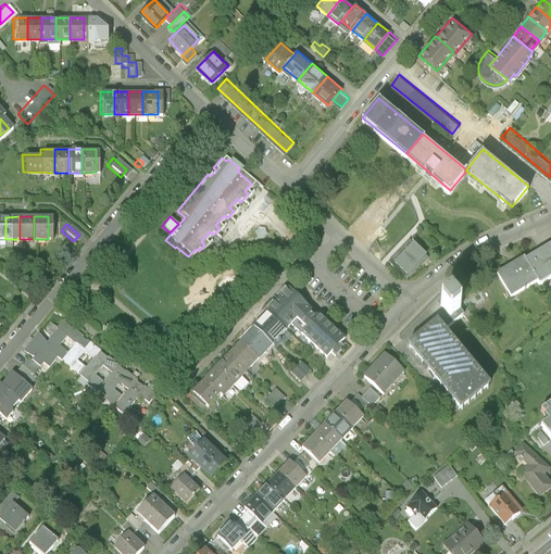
[(410,236),(388,257),(408,275),(428,253),(410,236)]
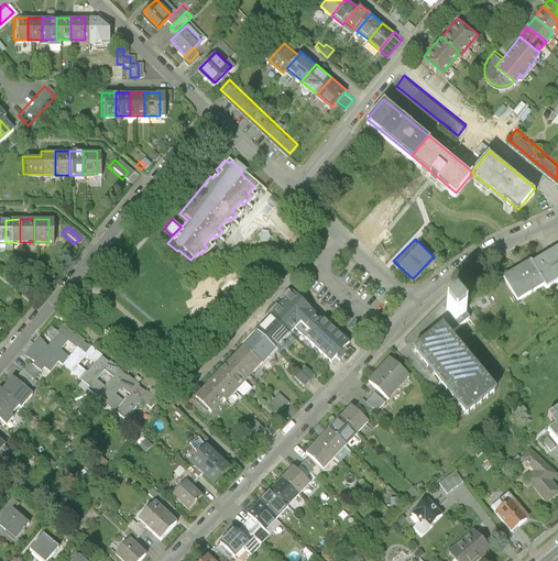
[(557,244),(533,260),(545,281),(547,284),(557,276),(557,244)]
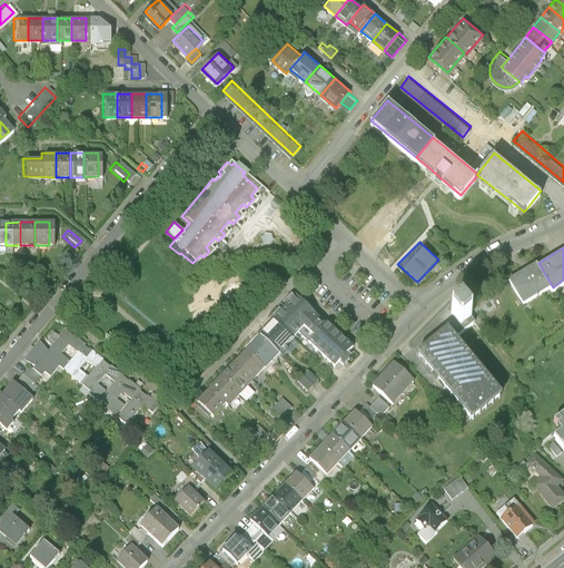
[(524,301),(551,284),(538,263),(537,261),(510,277),(524,301)]
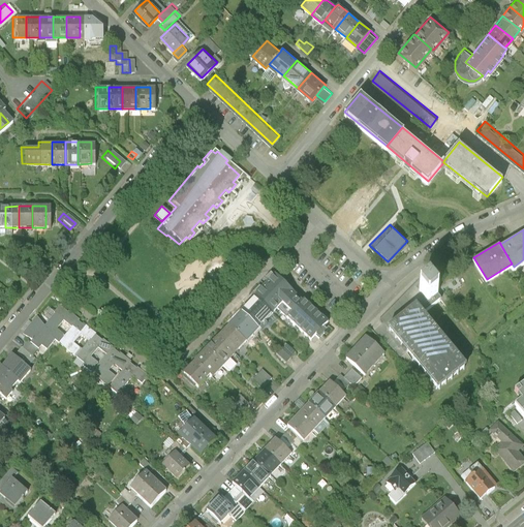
[(254,291),(255,292),(273,309),(275,306),(298,328),(313,311),(274,272),(254,291)]
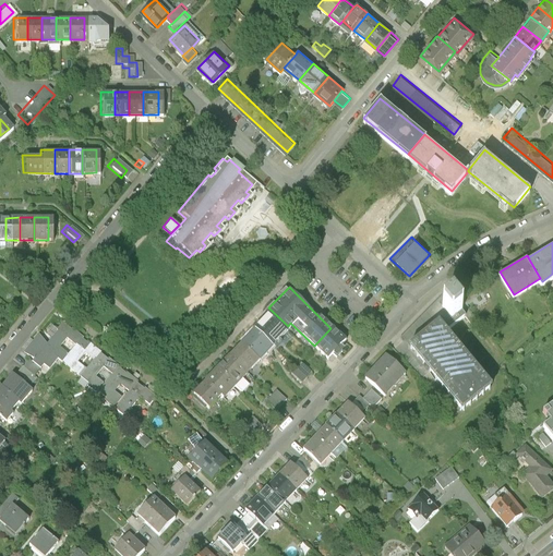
[(491,383),(447,328),(468,312),(447,287),(404,333),(409,340),(408,341),(460,407),(491,383)]
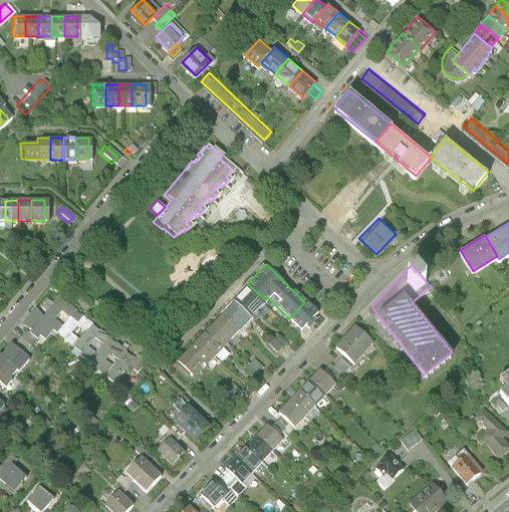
[(248,284),(236,297),(253,312),(265,300),(248,284)]
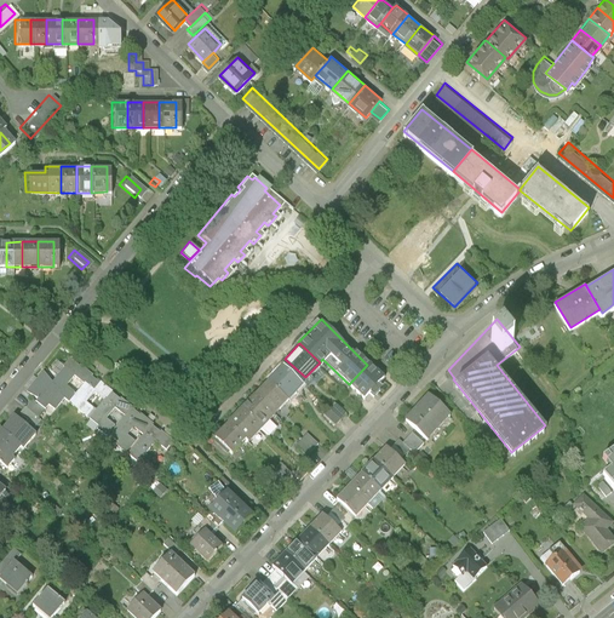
[(45,368),(28,388),(38,394),(36,396),(46,405),(50,400),(56,405),(66,394),(70,398),(76,389),(67,381),(75,371),(85,379),(93,370),(81,361),(80,362),(72,355),(53,378),(45,368)]
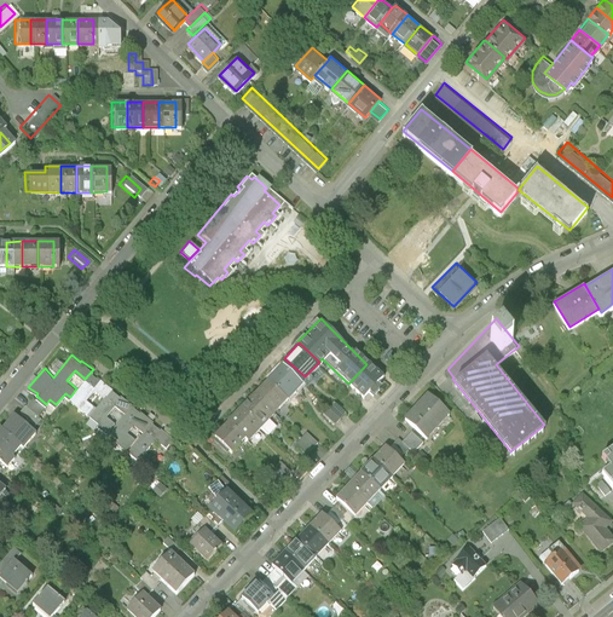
[(290,391),(305,376),(284,358),(271,373),(290,391)]
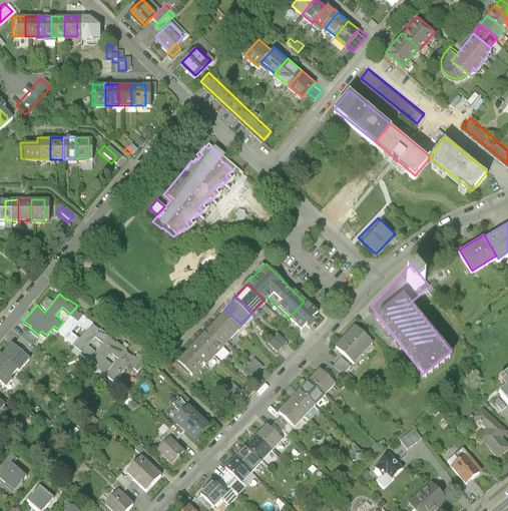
[(316,313),(304,302),(289,318),(300,329),(316,313)]
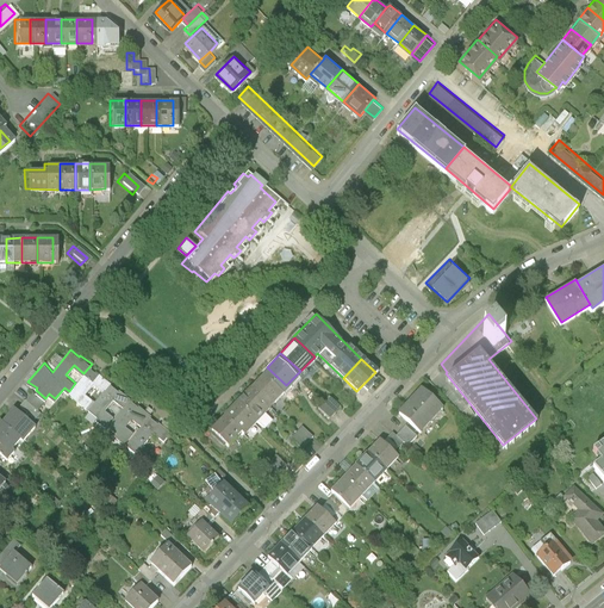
[(111,380),(92,364),(83,373),(75,383),(69,391),(88,408),(95,399),(85,391),(94,382),(104,390),(110,382),(111,380)]
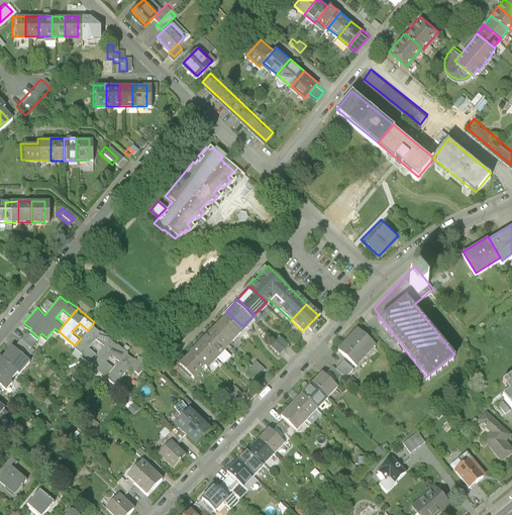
[(230,339),(242,326),(226,311),(214,323),(230,339)]
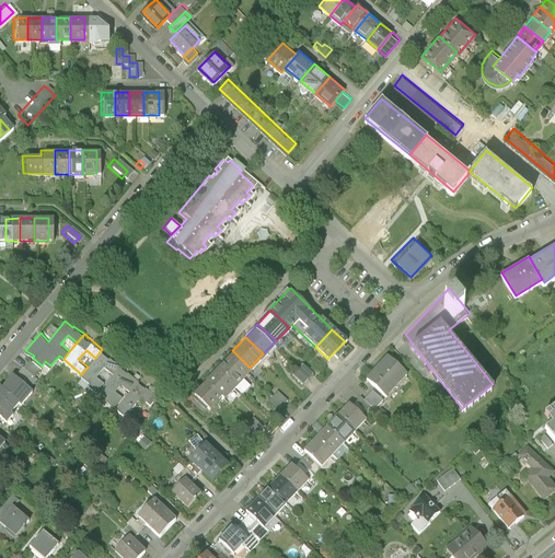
[(110,357),(101,350),(95,358),(88,367),(81,374),(91,382),(101,370),(111,378),(120,365),(120,364),(111,356),(110,357)]
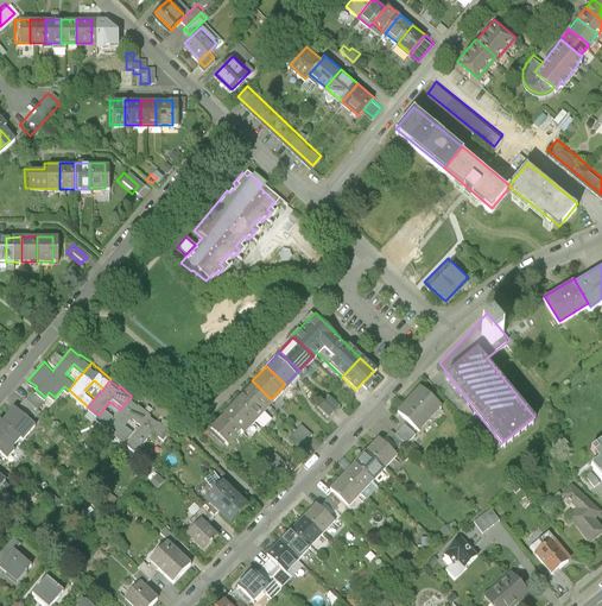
[(257,414),(271,399),(252,380),(238,395),(257,414)]
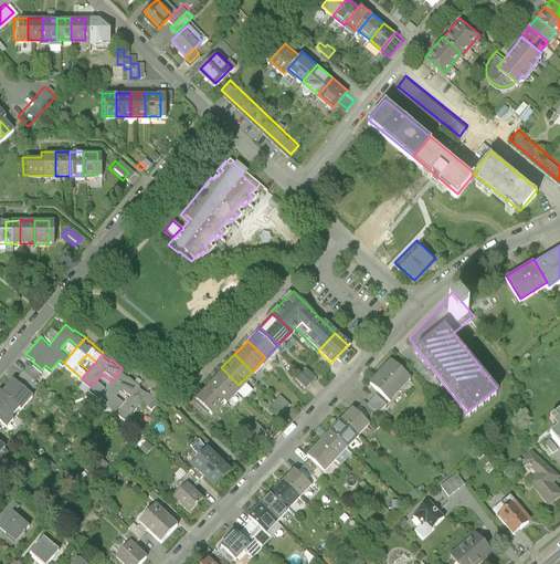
[(411,376),(390,357),(370,379),(390,398),(411,376)]
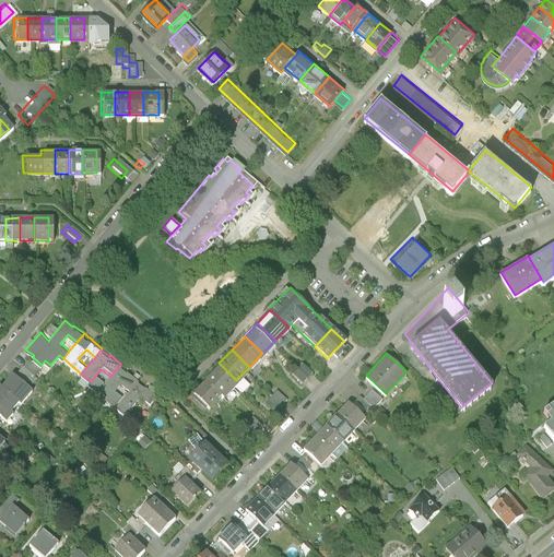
[(31,355),(24,363),(38,375),(45,367),(42,365),(33,357),(31,355)]
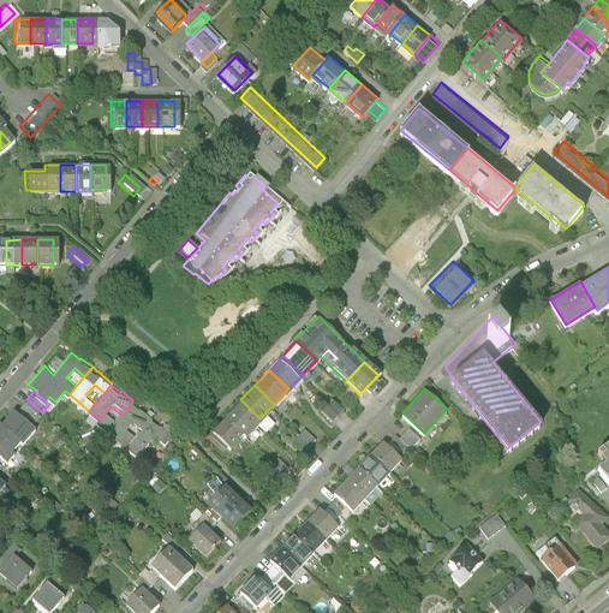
[(332,396),(321,406),(332,417),(344,406),(332,396)]
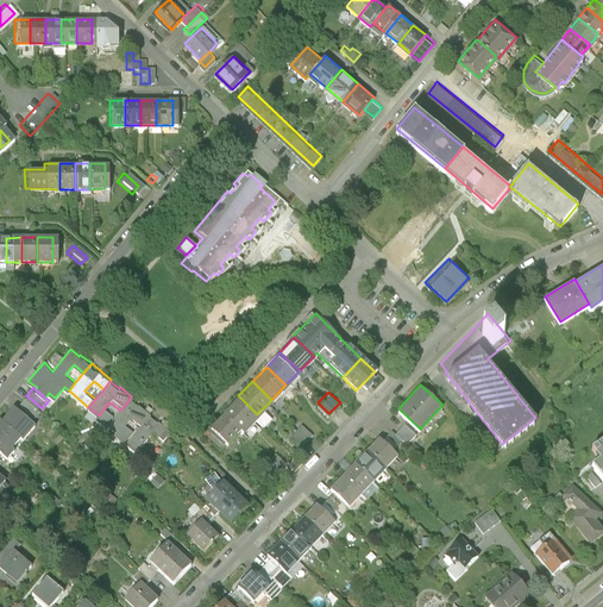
[(25,394),(16,405),(32,419),(42,408),(26,395),(25,394)]
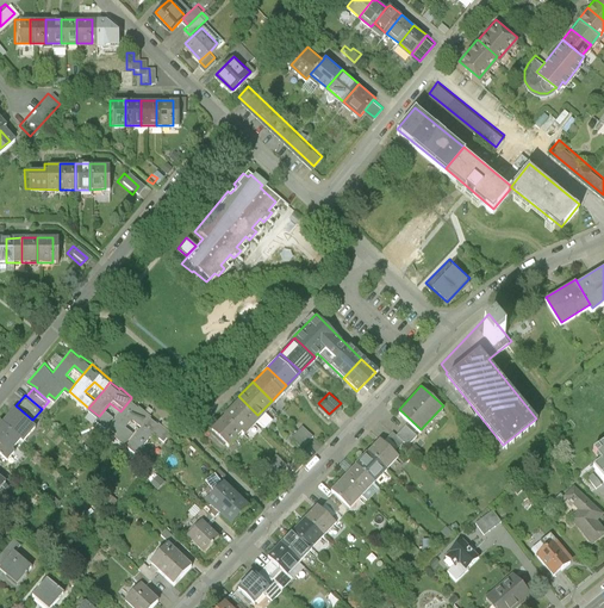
[(243,429),(257,415),(238,396),(224,411),(241,427),(243,429)]
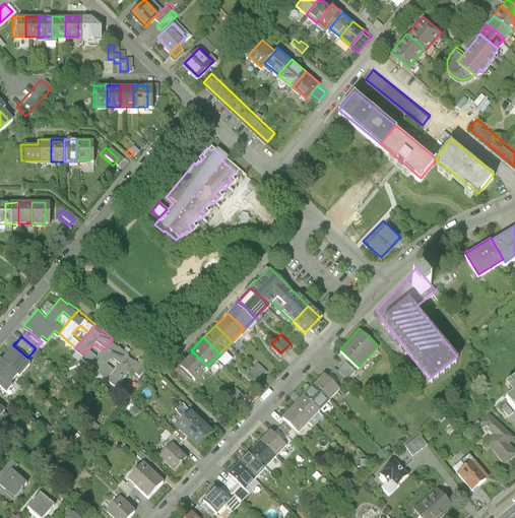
[(118,344),(112,339),(103,350),(91,363),(101,370),(114,354),(121,361),(128,352),(129,351),(119,343),(118,344)]
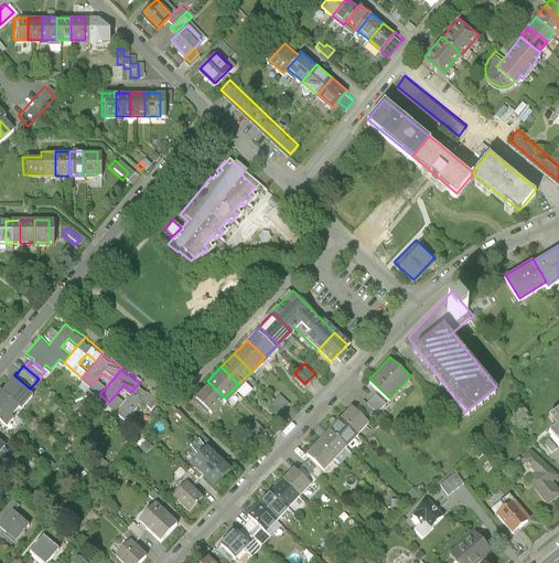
[(30,389),(14,375),(3,389),(20,403),(22,405),(33,392),(30,389)]
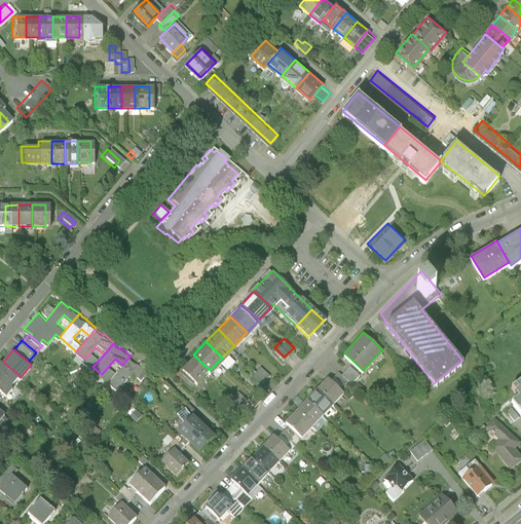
[(196,380),(208,368),(193,354),(181,367),(196,380)]
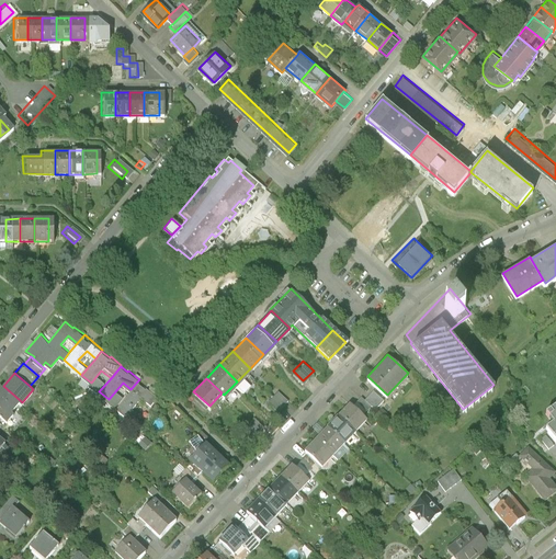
[(147,387),(138,380),(131,389),(116,407),(129,418),(136,409),(133,407),(143,395),(152,402),(158,395),(148,386),(147,387)]
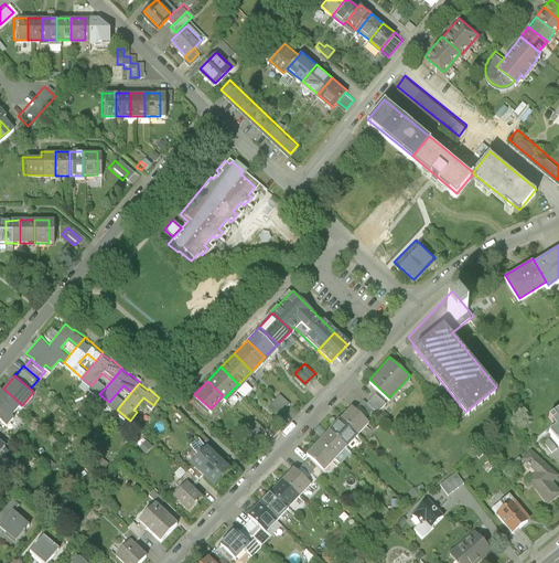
[(11,413),(20,403),(3,389),(1,386),(0,388),(0,415),(8,422),(13,415),(11,413)]
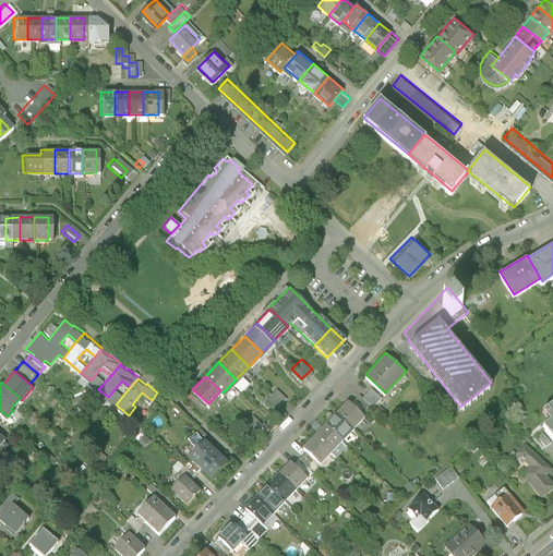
[(287,396),(277,386),(266,397),(276,407),(287,396)]
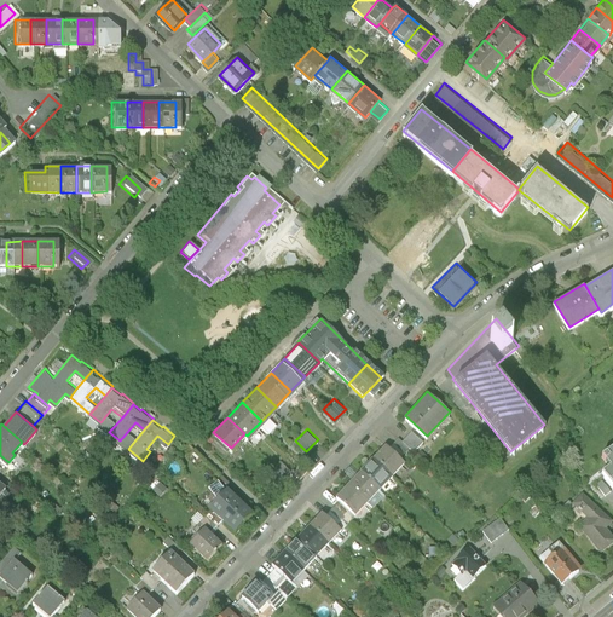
[(411,428),(403,438),(410,445),(414,449),(423,439),(411,428)]
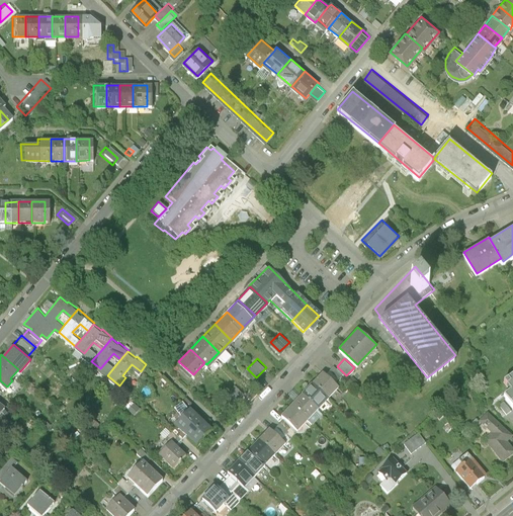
[(334,363),(325,371),(335,381),(343,372),(337,366),(334,363)]
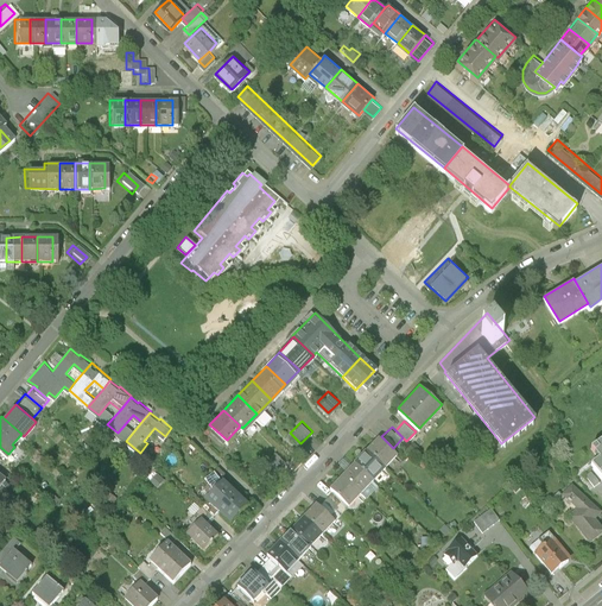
[(379,434),(366,447),(385,465),(398,452),(393,448),(381,436),(379,434)]
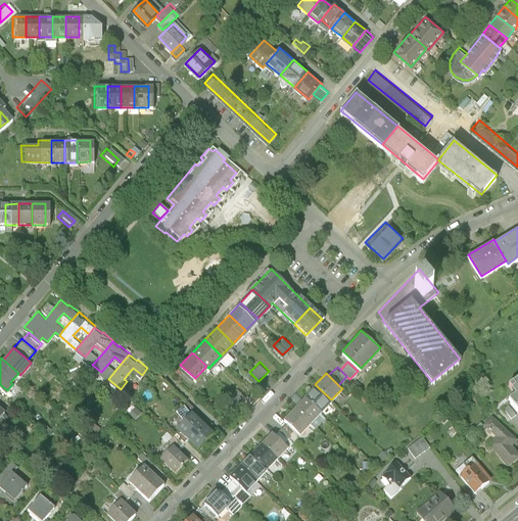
[(315,384),(304,394),(321,410),(331,399),(315,384)]
